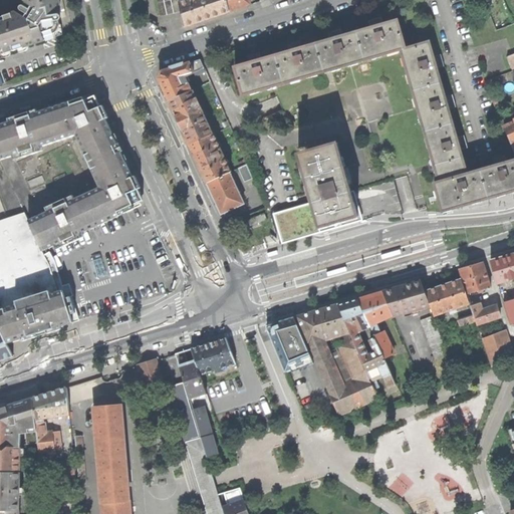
[(0,49),(4,49),(6,53),(45,40),(44,36),(54,33),(56,32),(58,30),(59,27),(60,25),(60,21),(57,7),(56,2),(60,1),(59,0),(23,0),(24,1),(32,6),(30,9),(24,5),(22,5),(21,6),(20,7),(21,9),(23,11),(21,14),(17,12),(4,16),(6,20),(0,22),(0,49)]
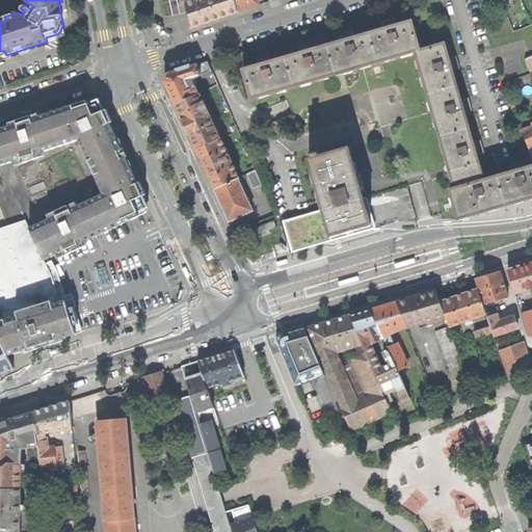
[(162,0),(166,17),(187,12),(185,3),(184,0),(162,0)]
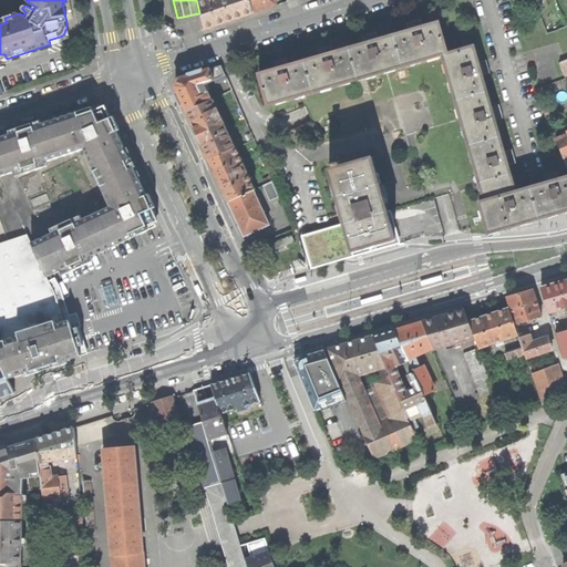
[(205,0),(197,3),(199,13),(204,30),(227,22),(254,12),(250,0),(205,0)]
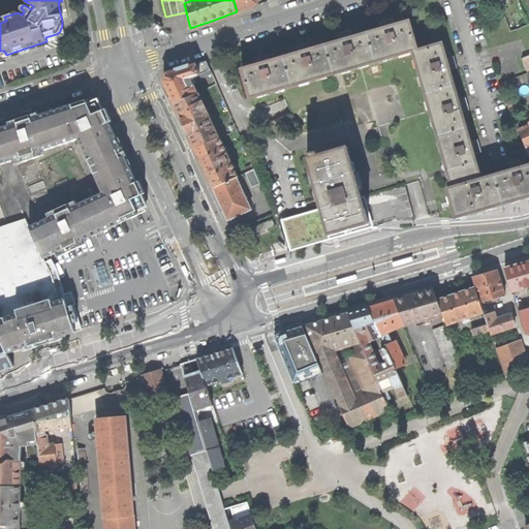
[(234,0),(237,11),(252,6),(258,4),(256,0),(234,0)]
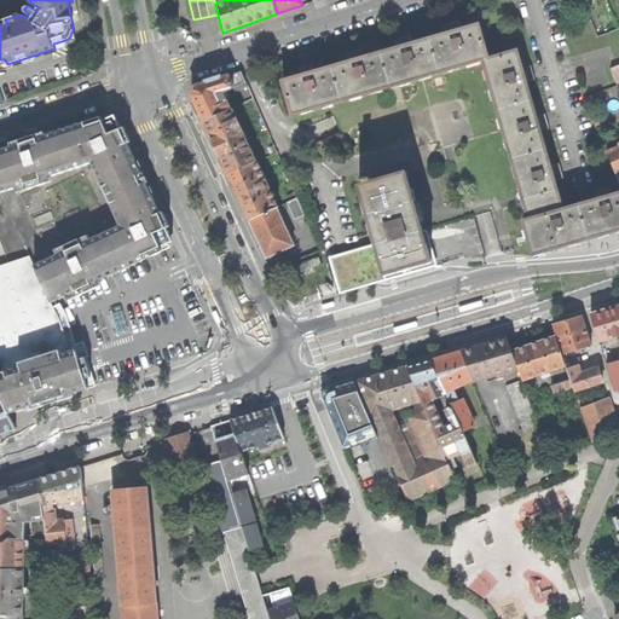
[(446,33),(461,29),(458,21),(451,23),(445,25),(446,33)]
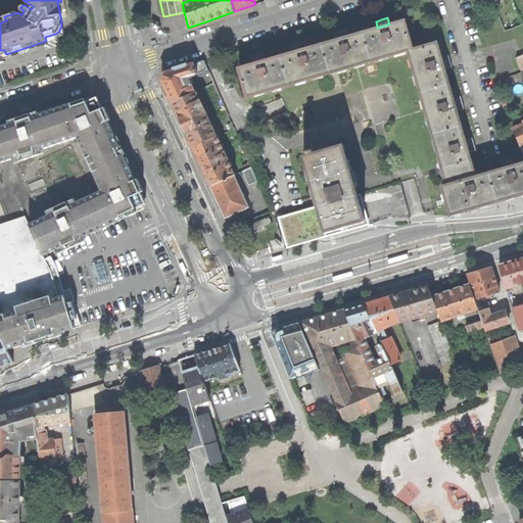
[(405,19),(389,25),(377,28),(348,37),(336,40),(306,49),(295,52),(280,56),(289,86),(408,50),(413,49),(405,19)]
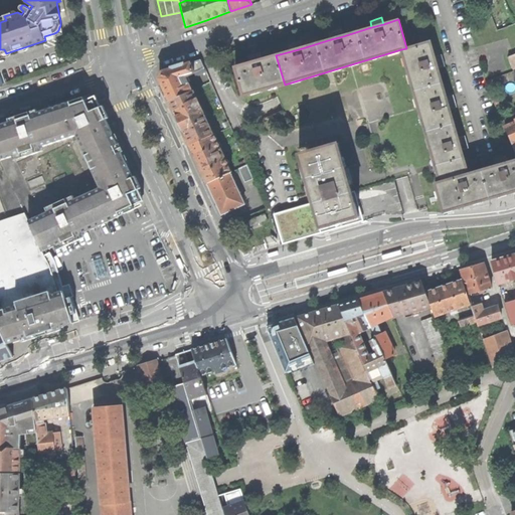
[(498,30),(503,28),(500,21),(495,23),(498,30)]
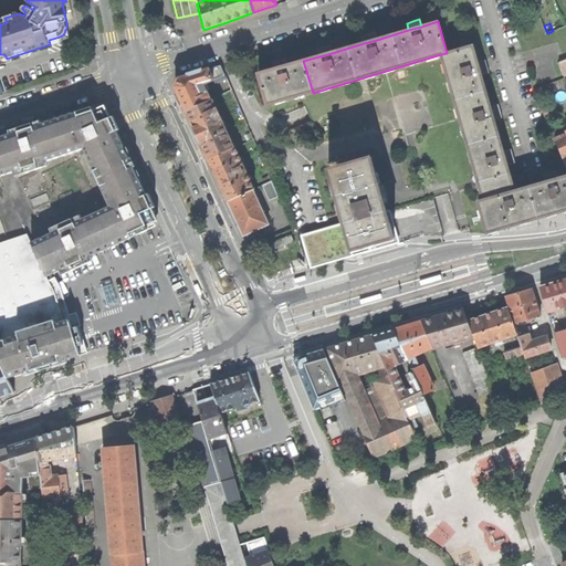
[(364,43),(377,40),(375,32),(368,34),(362,37),(364,43)]
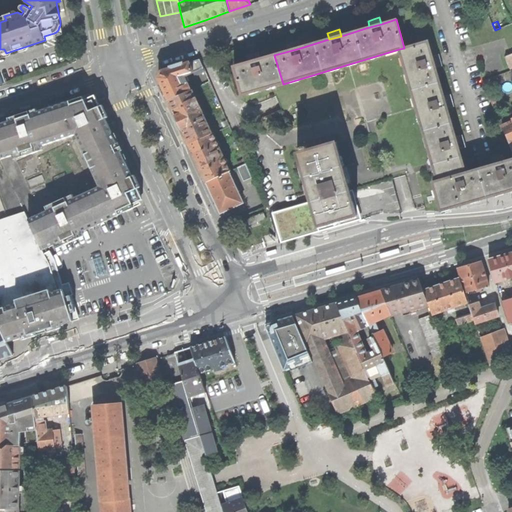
[(289,51),(300,48),(298,41),(293,43),(287,45),(289,51)]
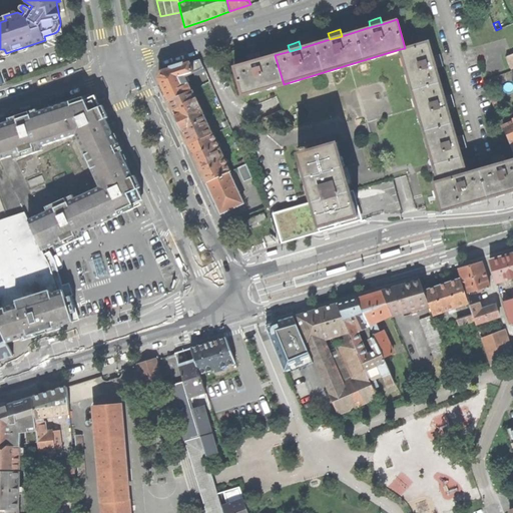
[(440,82),(436,67),(433,55),(429,41),(405,48),(400,49),(412,90),(440,82)]
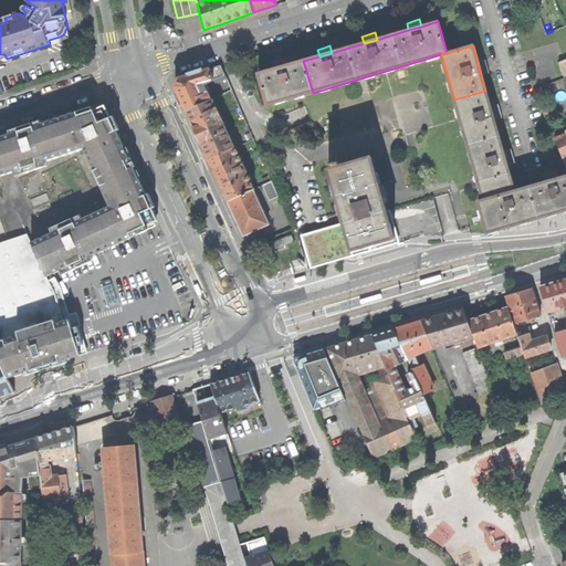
[(274,70),(287,65),(285,59),(279,61),(272,63),(274,70)]
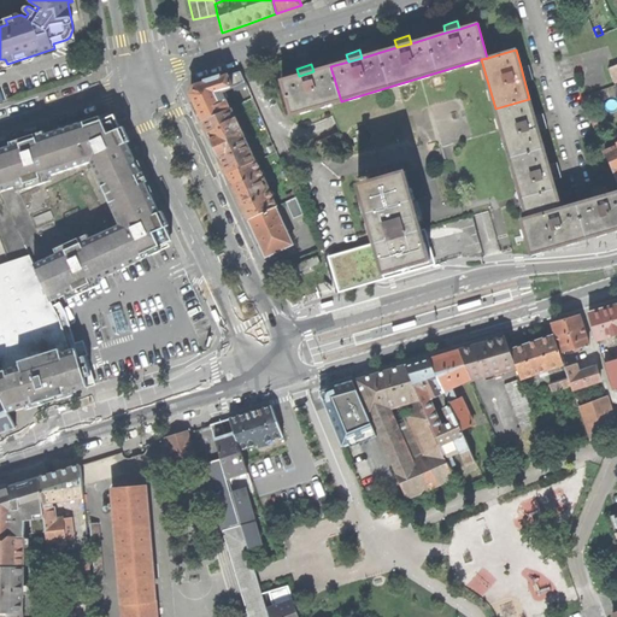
[(521,66),(524,81),(532,78),(530,71),(528,64),(521,66)]
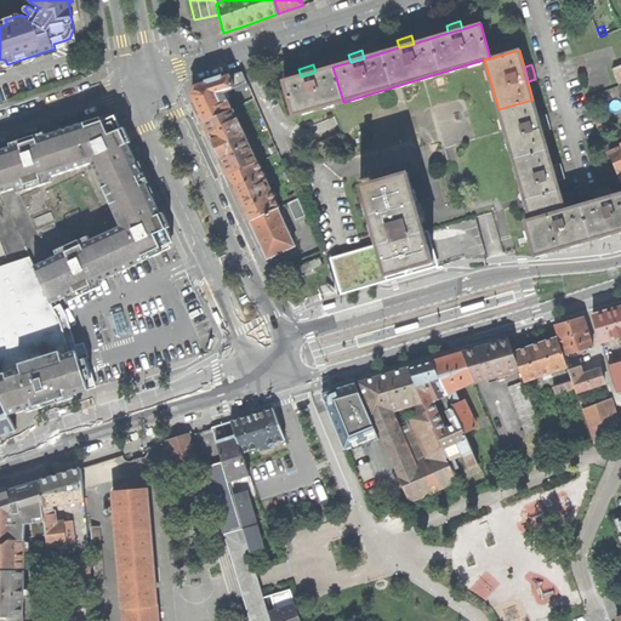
[(332,67),(315,72),(301,77),(284,81),(294,117),(343,102),(332,67)]
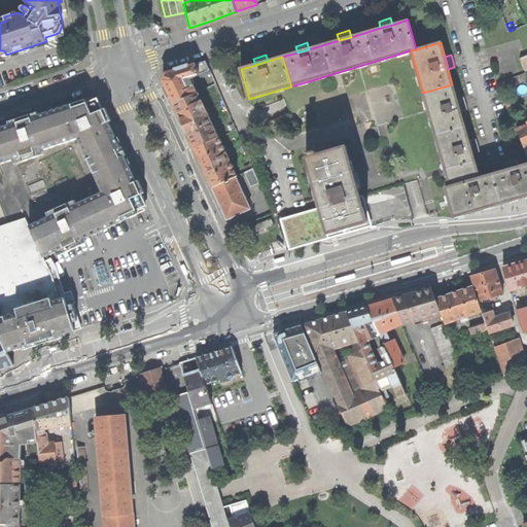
[(205,61),(195,64),(200,74),(201,78),(211,73),(205,61)]
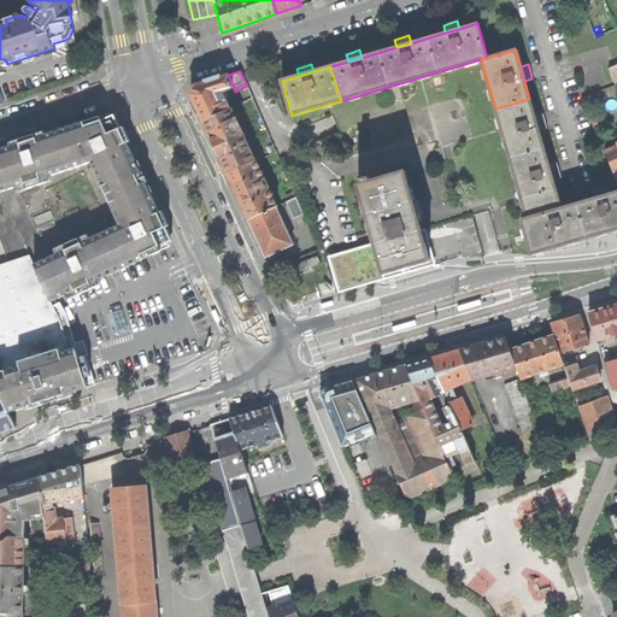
[(223,92),(234,87),(228,75),(194,86),(191,94),(198,107),(204,121),(230,109),(223,92)]
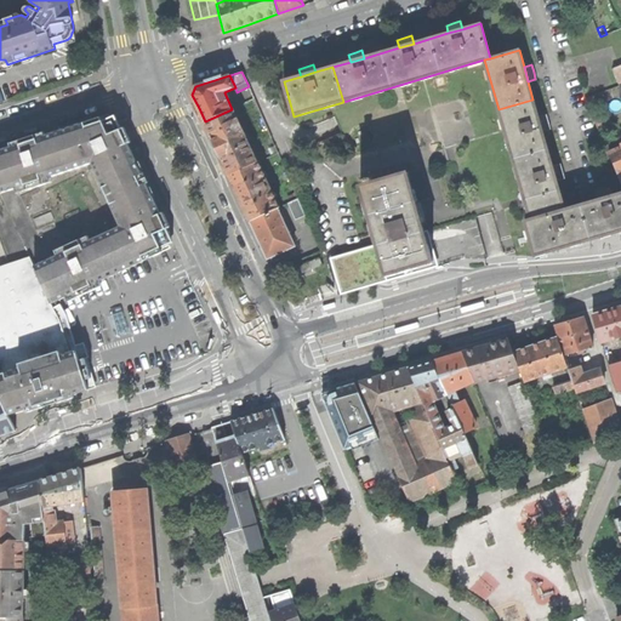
[(547,149),(542,131),(539,117),(533,100),(499,109),(513,159),(547,149)]
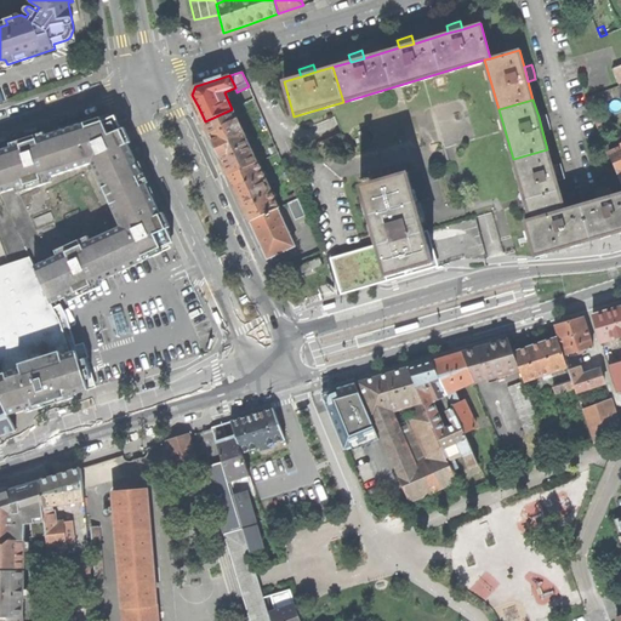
[(233,109),(232,109),(205,121),(218,151),(229,175),(257,163),(233,109)]
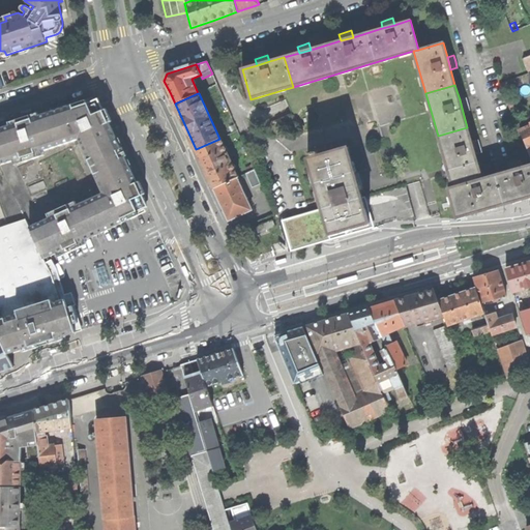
[(460,99),(463,112),(469,110),(467,104),(466,97),(460,99)]
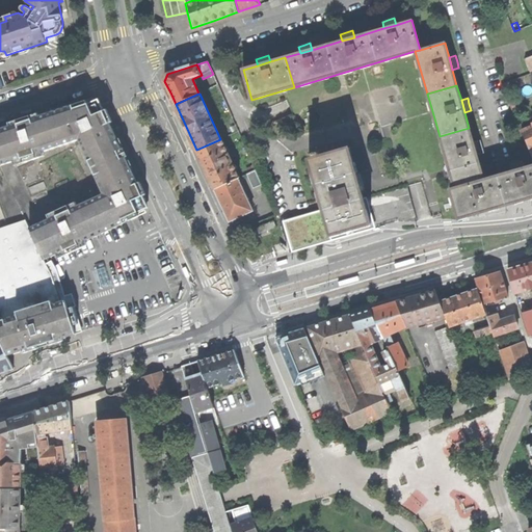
[(43,221),(55,247),(78,237),(142,207),(145,201),(139,187),(130,168),(129,169),(126,161),(127,160),(124,153),(121,147),(118,148),(115,140),(117,139),(107,120),(102,107),(95,104),(89,106),(86,100),(42,114),(3,127),(14,160),(78,139),(104,193),(43,221)]
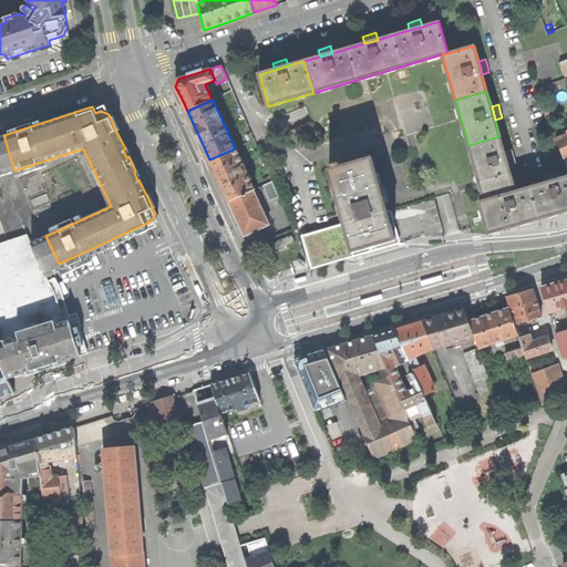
[(566,134),(556,140),(566,167),(566,134)]
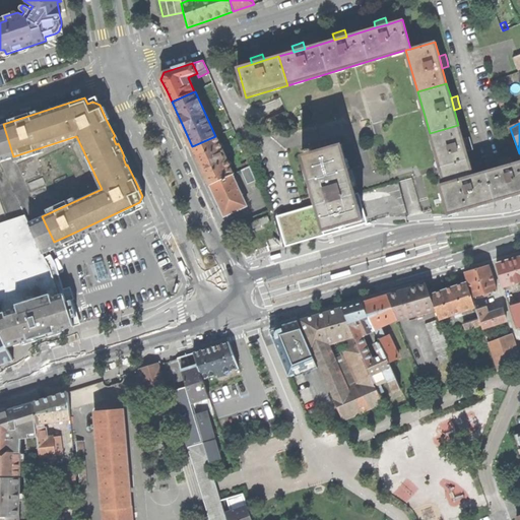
[(13,156),(3,124),(0,125),(0,160),(0,161),(13,156)]
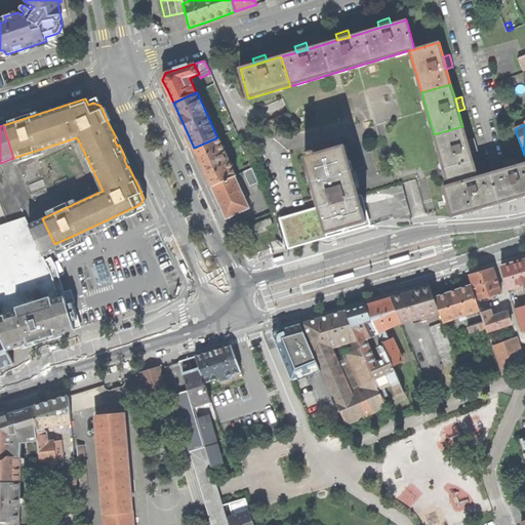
[(473,160),(471,153),(468,140),(462,126),(434,134),(444,169),(473,160)]
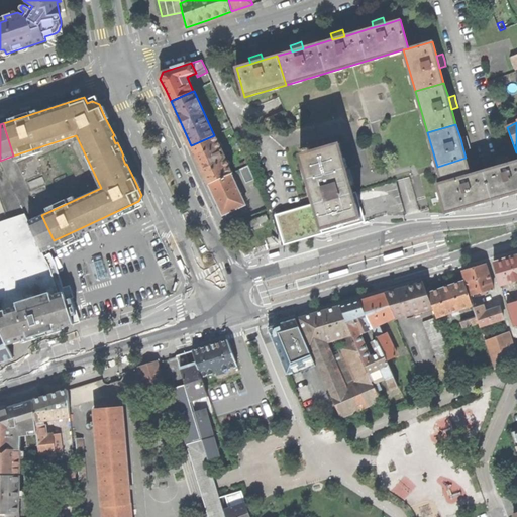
[(215,134),(214,135),(191,145),(201,166),(209,184),(231,173),(232,173),(215,134)]
